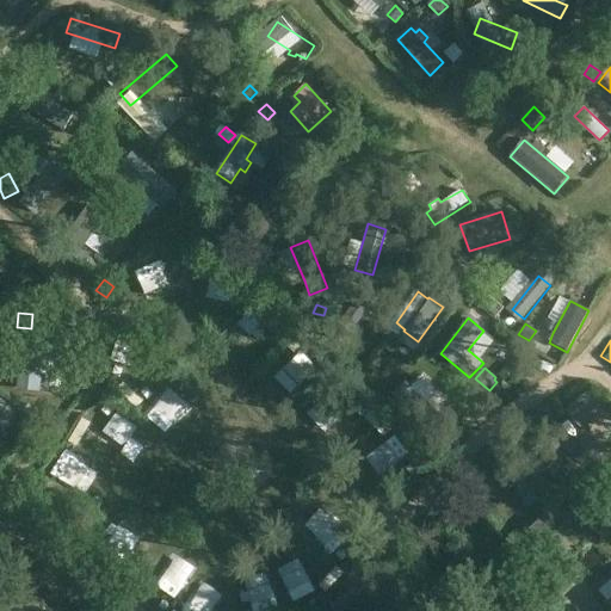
[(580,427),(599,411),(584,394),(566,411),(580,427)]
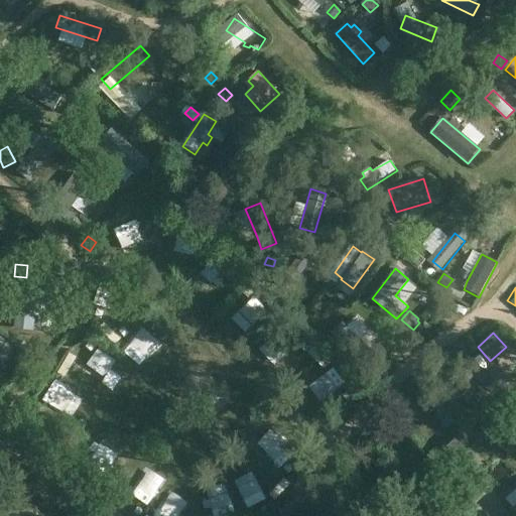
[(433,459),(450,477),(474,456),(456,437),(433,459)]
